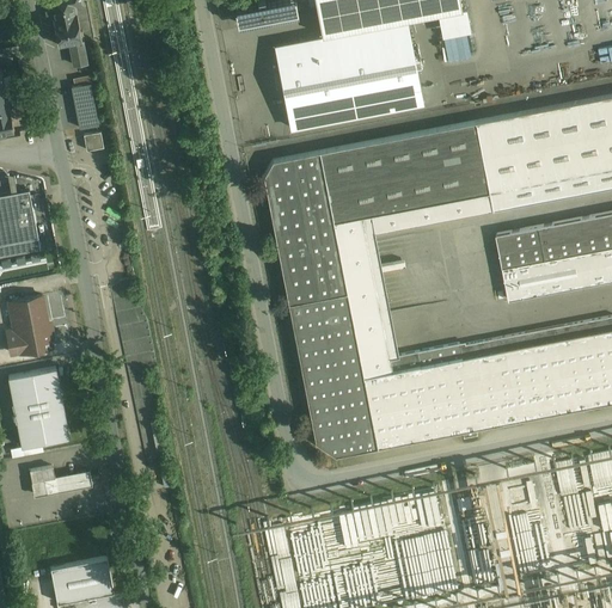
[(80,0),(48,0),(51,13),(53,20),(59,48),(69,45),(74,68),(85,66),(80,43),(81,43),(75,8),(83,7),(80,0)]
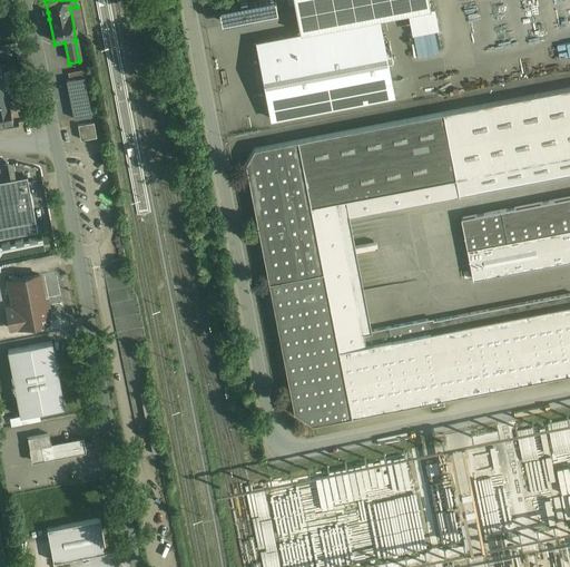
[(292,0),(297,22),(411,0),(292,0)]
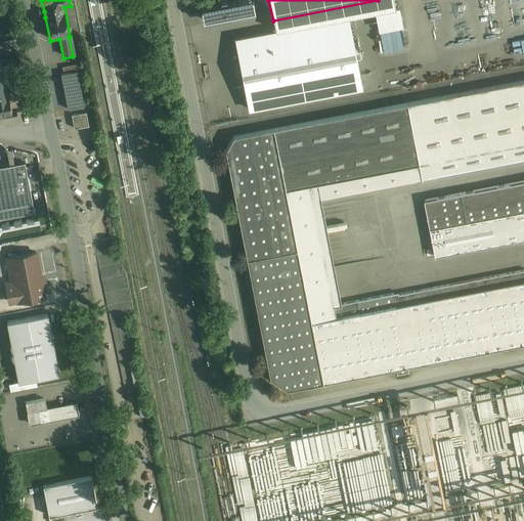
[(226,2),(220,3),(221,6),(221,8),(201,11),(204,24),(255,13),(253,2),(227,6),(227,5),(226,2)]
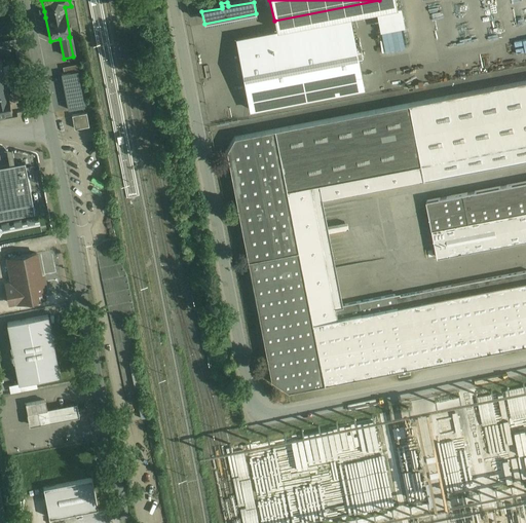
[(199,4),(187,6),(189,19),(201,16),(199,4)]
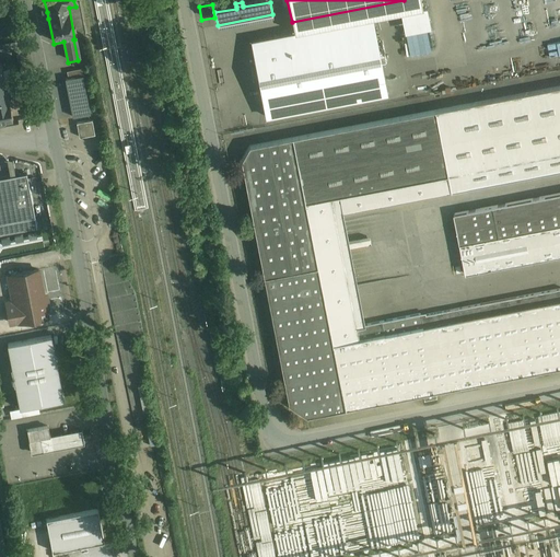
[(372,22),(252,45),(266,120),(387,97),(372,22)]
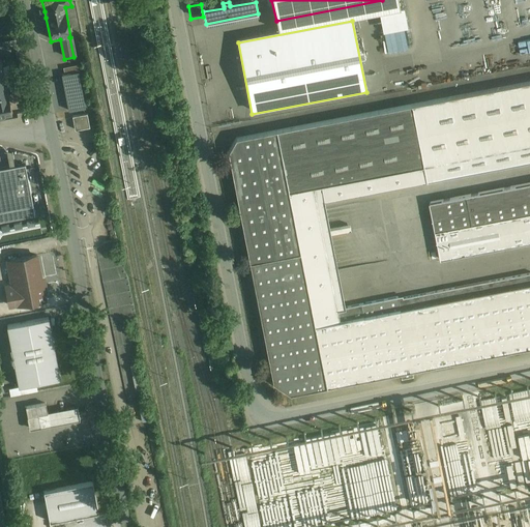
[(69,113),(90,109),(81,66),(64,69),(65,76),(62,77),(69,113)]
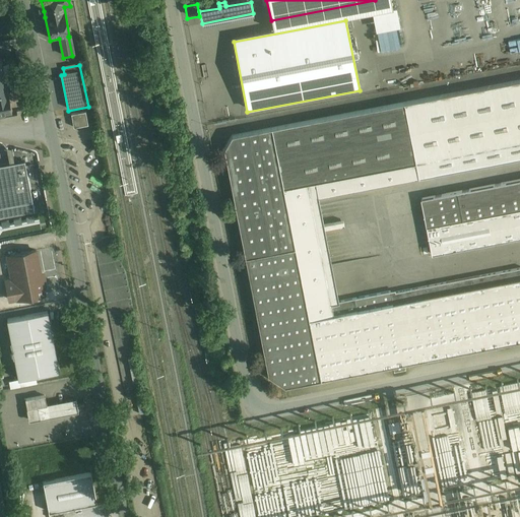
[(519,83),(404,106),(415,166),(417,173),(418,181),(519,160),(519,83)]
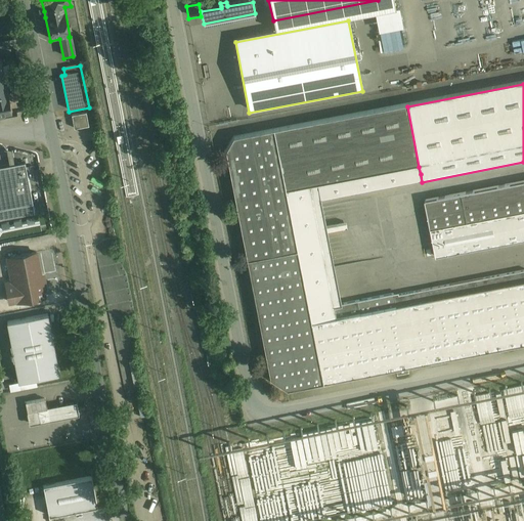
[(0,94),(0,118),(1,118),(12,116),(7,94),(0,94)]
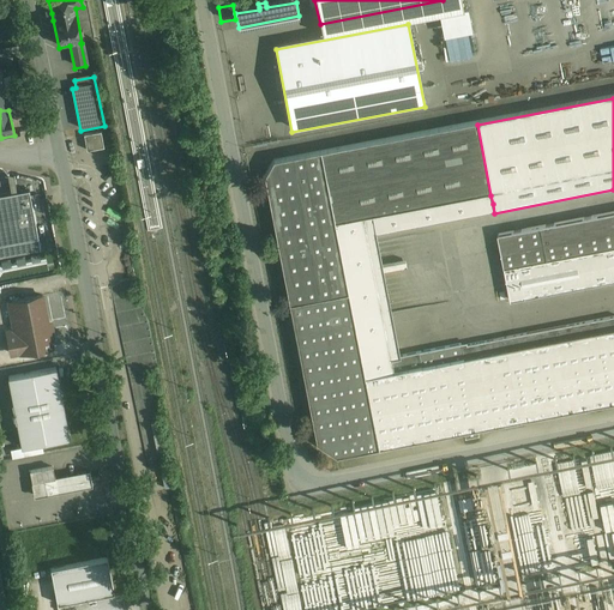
[(477,125),(321,155),(335,225),(485,197),(491,195),(477,125)]
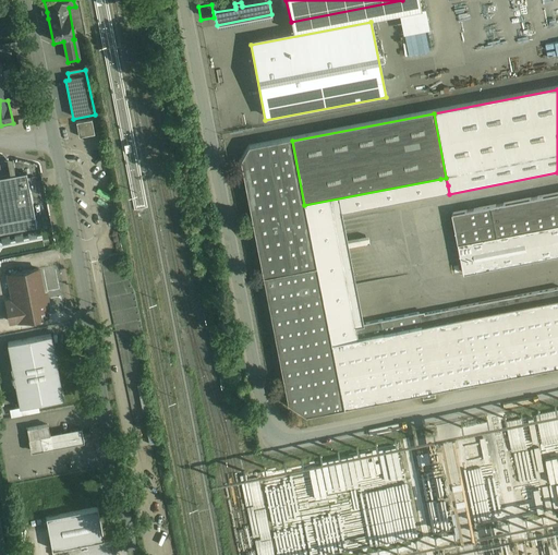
[(92,122),(76,125),(80,140),(95,136),(92,122)]
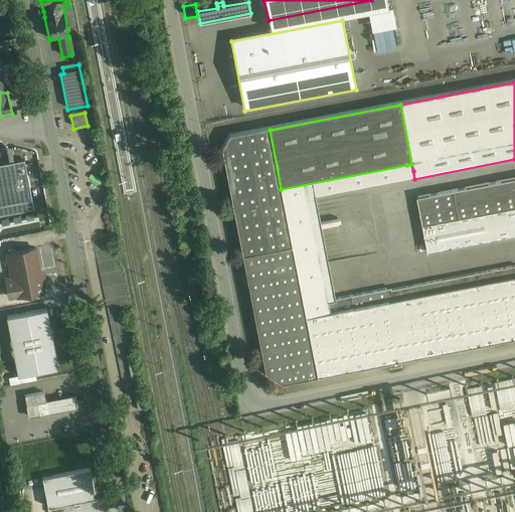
[(270,130),(229,138),(222,151),(266,375),(282,386),(318,379),(306,320),(281,189),(270,130)]
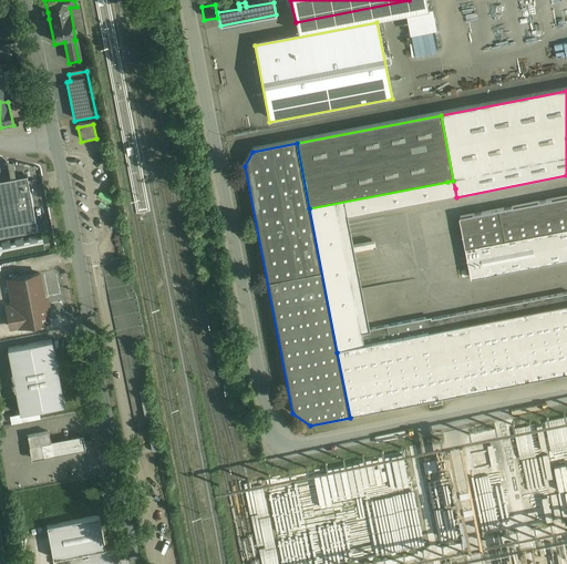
[(27,178),(0,183),(0,229),(35,223),(27,178)]
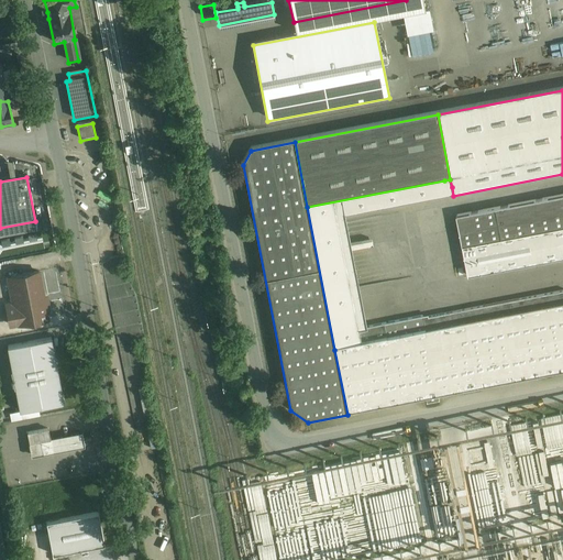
[(562,197),(431,223),(437,253),(562,229),(562,197)]
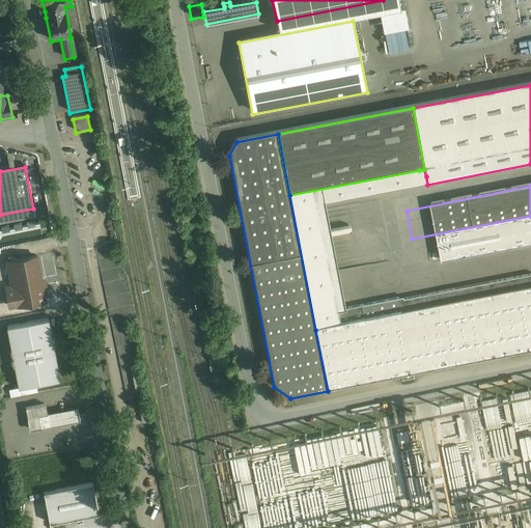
[(33,209),(0,215),(0,223),(2,223),(2,225),(34,219),(33,209)]
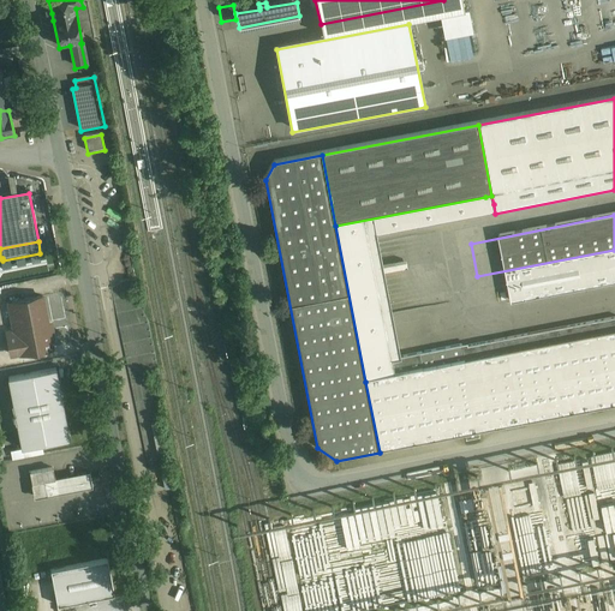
[(614,250),(477,276),(484,310),(614,283),(614,250)]
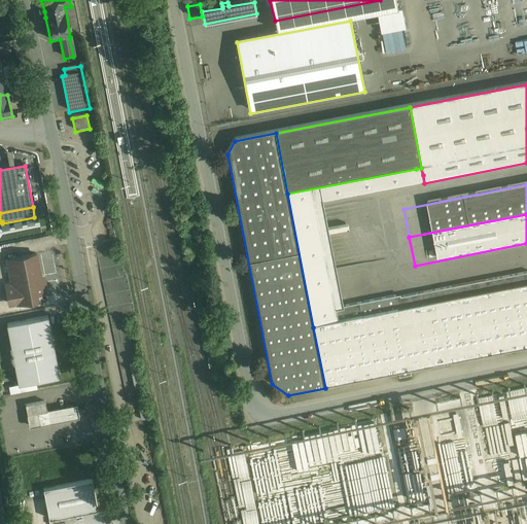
[(36,256),(10,262),(14,285),(6,287),(10,307),(19,305),(19,306),(44,301),(36,256)]
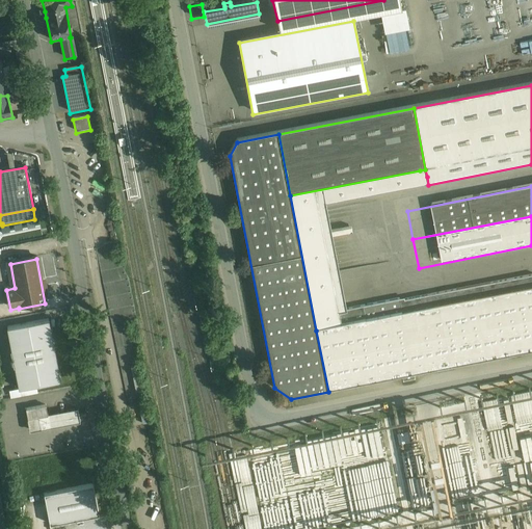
[(531,278),(400,303),(402,314),(365,321),(316,331),(328,392),(531,351),(531,278)]
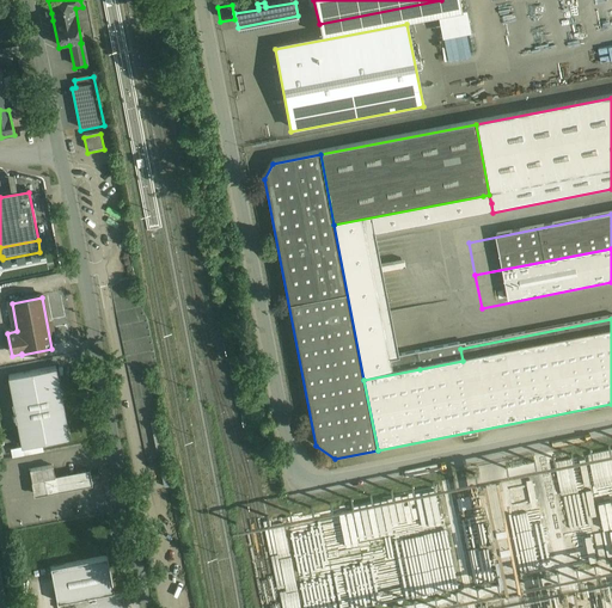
[(460,347),(417,355),(420,369),(463,361),(460,349),(460,347)]
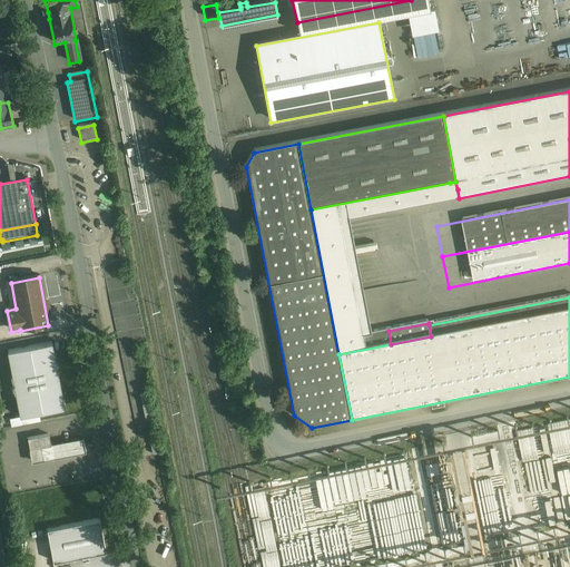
[(52,345),(8,354),(15,391),(12,391),(12,397),(16,397),(20,419),(65,411),(52,345)]
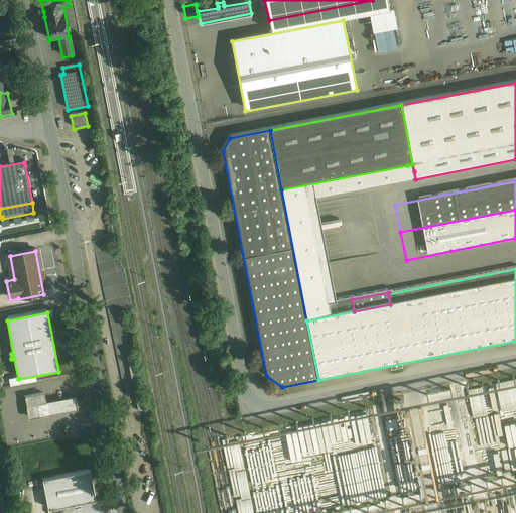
[(44,395),(25,399),(27,408),(37,406),(46,405),(44,395)]
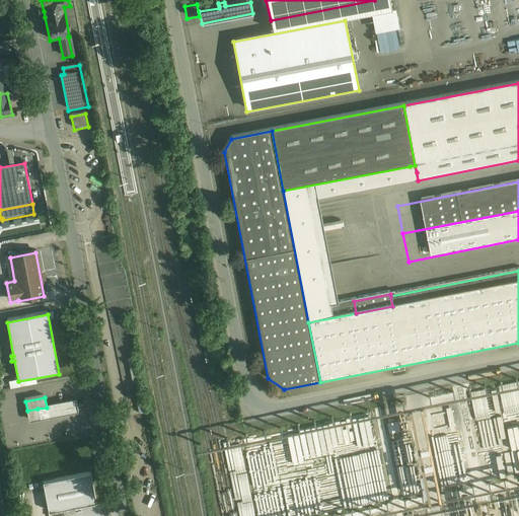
[(47,408),(38,409),(40,420),(50,419),(47,408)]
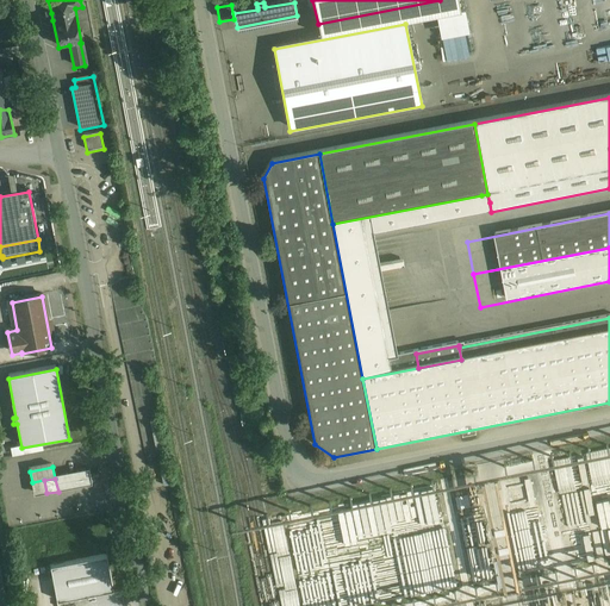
[(32,482),(35,495),(47,493),(44,480),(32,482)]
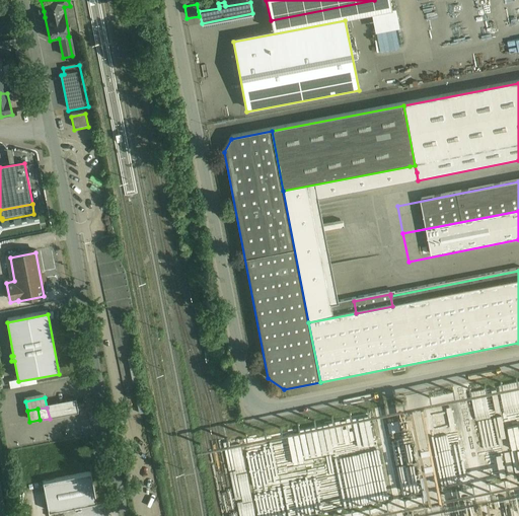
[(91,475),(43,485),(49,514),(96,505),(91,475)]
